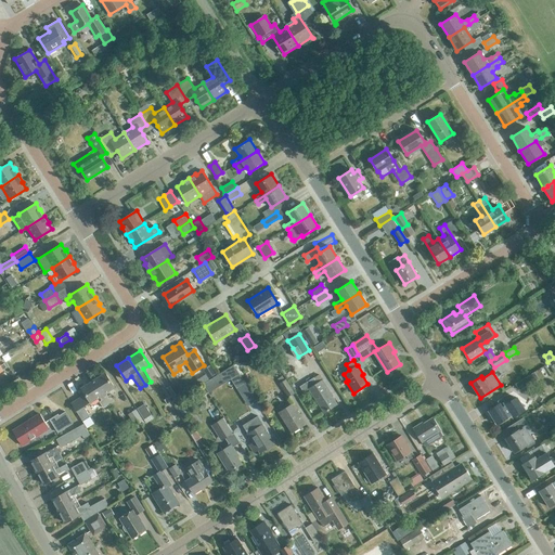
[(93,381),(108,404),(114,401),(111,395),(107,396),(105,392),(114,387),(105,373),(93,381)]
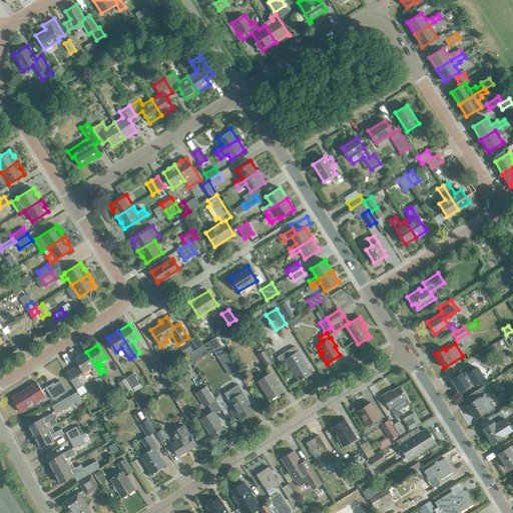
[(218,359),(225,354),(220,346),(213,351),(218,359)]
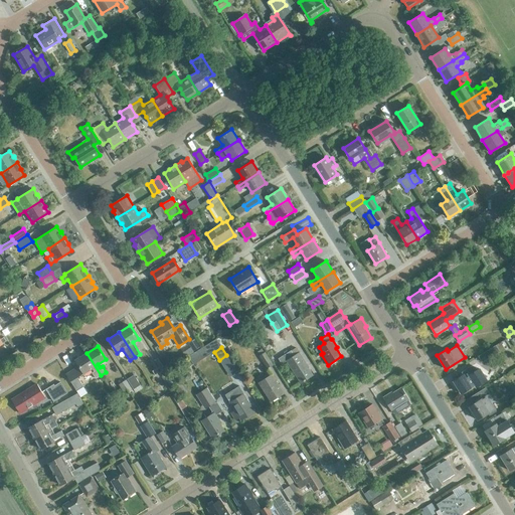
[(301,382),(312,375),(304,362),(305,361),(296,347),(278,358),(282,364),(287,360),(301,382)]
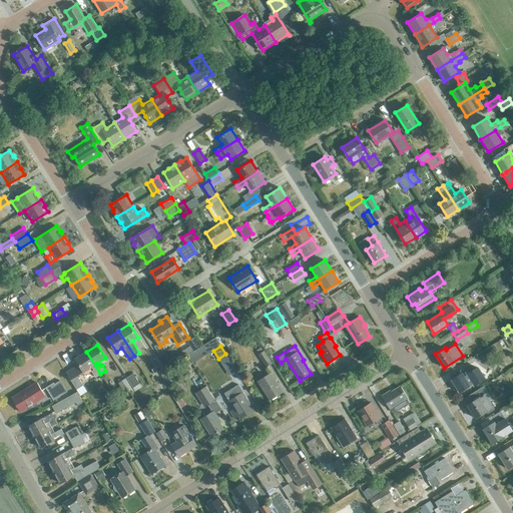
[(477,363),(490,354),(487,348),(473,357),(477,363)]
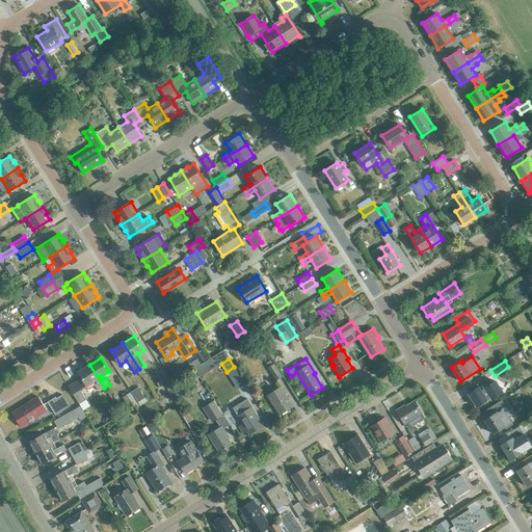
[(194,368),(200,376),(208,371),(203,363),(194,368)]
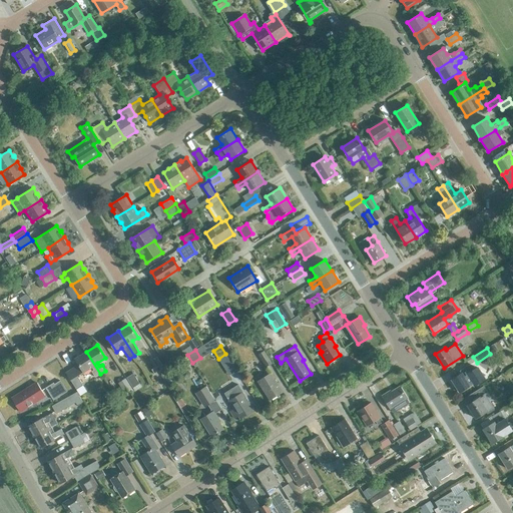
[(267,367),(272,363),(264,351),(259,355),(267,367)]
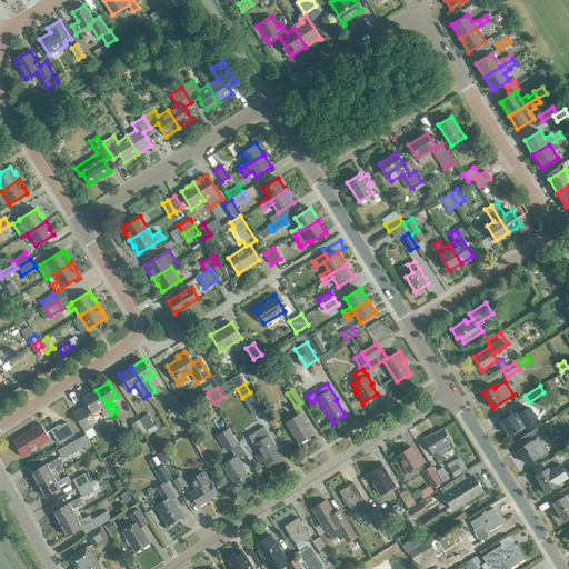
[(83,398),(88,405),(73,415),(85,432),(92,428),(86,417),(92,412),(101,407),(105,410),(101,411),(106,418),(111,415),(96,390),(83,398)]
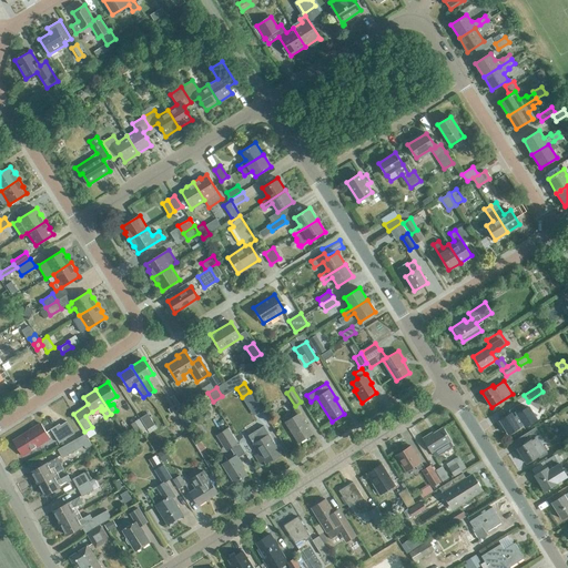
[(171,415),(182,408),(174,395),(168,398),(173,406),(168,409),(171,415)]
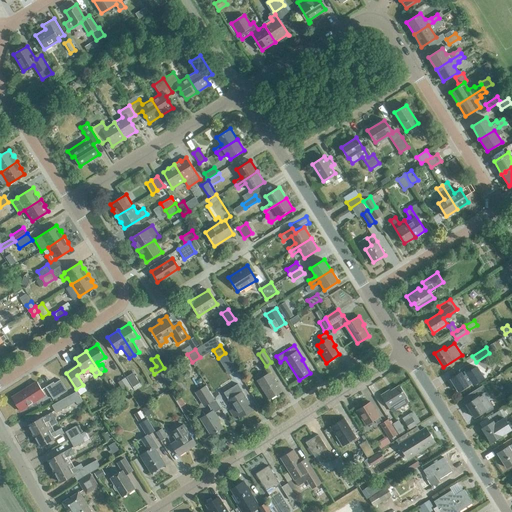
[(474,367),(469,363),(459,370),(461,372),(450,379),(458,391),(472,383),(473,385),(484,378),(477,366),(474,367)]
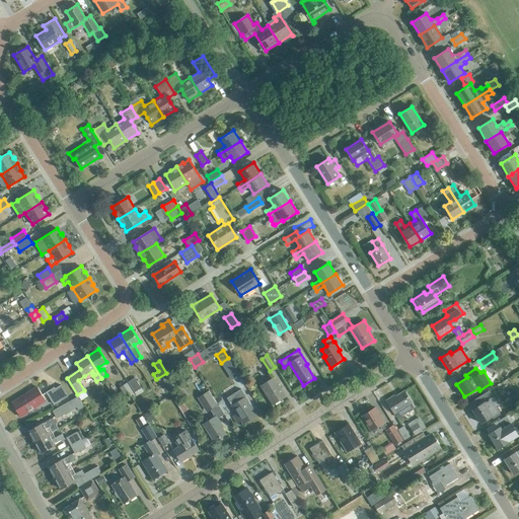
[(135,392),(141,388),(135,377),(128,382),(135,392)]
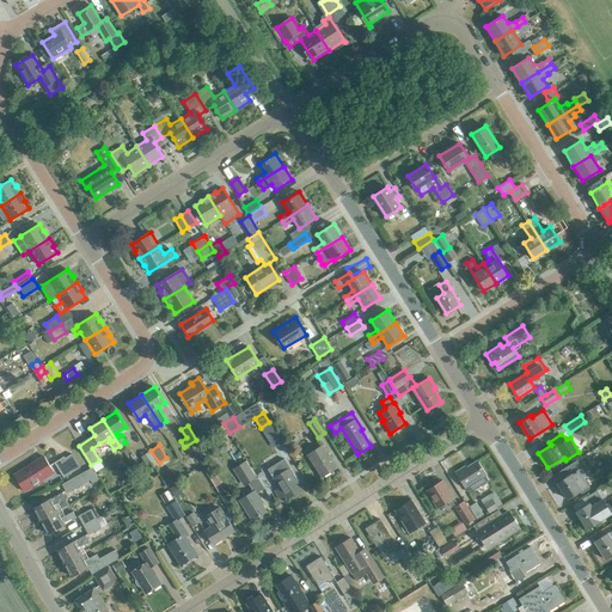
[(322,477),(337,467),(323,445),(307,454),(322,477)]
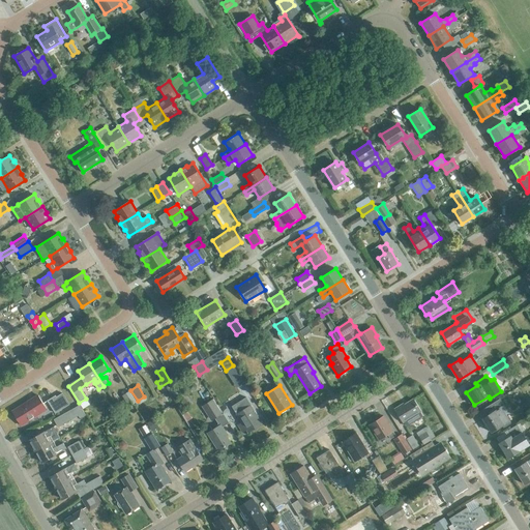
[(129,406),(136,402),(129,391),(122,395),(129,406)]
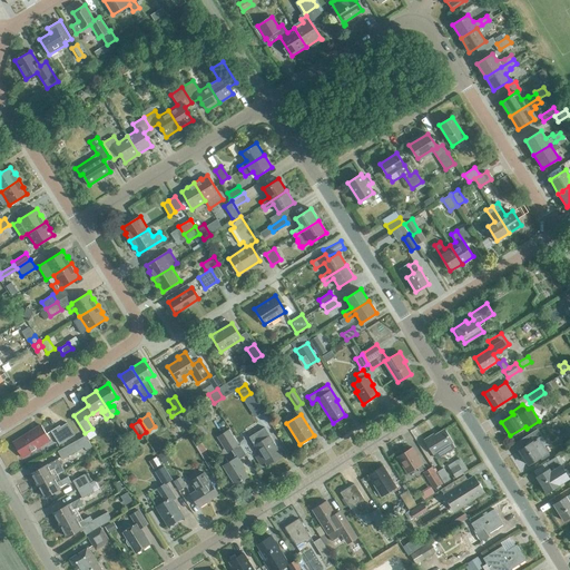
[(51,431),(59,444),(75,434),(67,422),(60,426),(59,425),(51,431)]
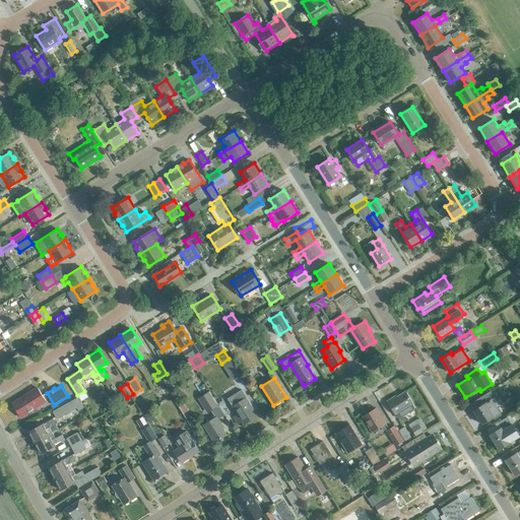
[(20,416),(46,401),(38,388),(12,404),(20,416)]
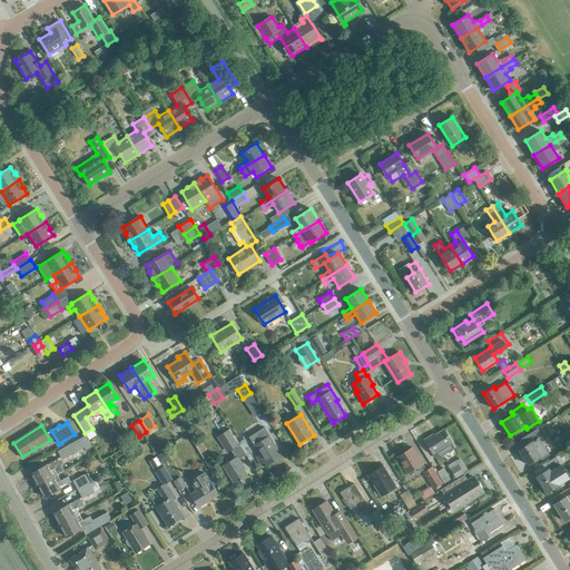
[(265,426),(249,436),(254,445),(261,454),(256,457),(261,464),(265,462),(266,464),(282,455),(274,444),(275,443),(269,435),(265,426)]
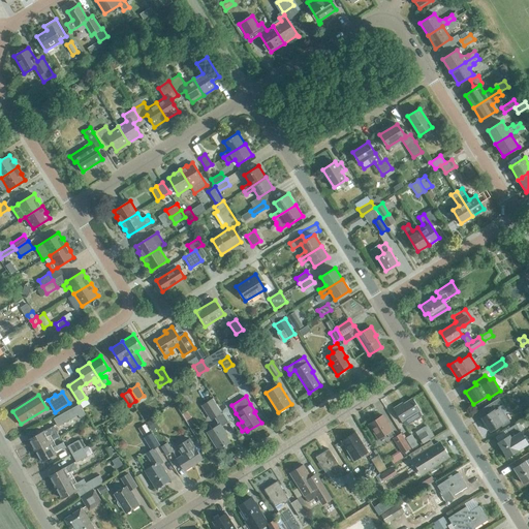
[(200,405),(211,421),(222,413),(212,398),(200,405)]
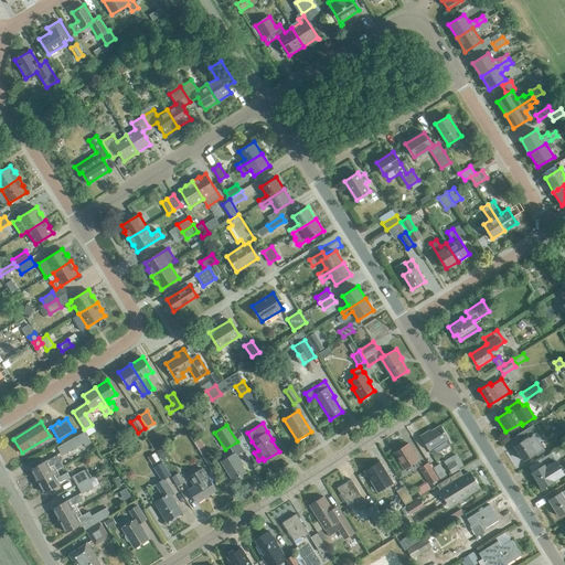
[(429,430),(420,436),(429,450),(433,455),(451,444),(448,438),(440,425),(430,432),(429,430)]
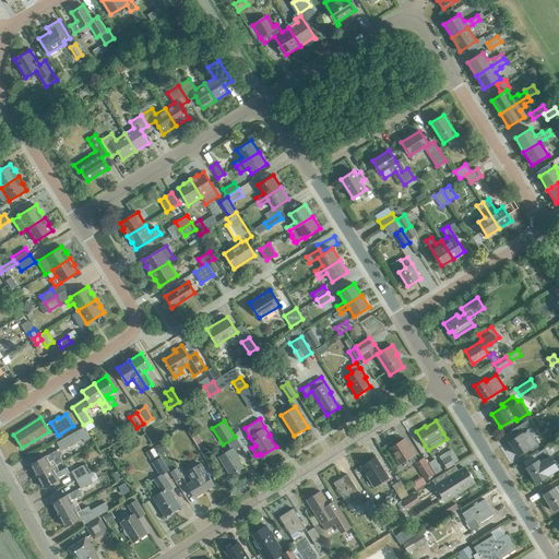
[(531,451),(537,447),(531,436),(535,433),(527,423),(518,429),(521,433),(509,441),(519,455),(530,449),(531,451)]
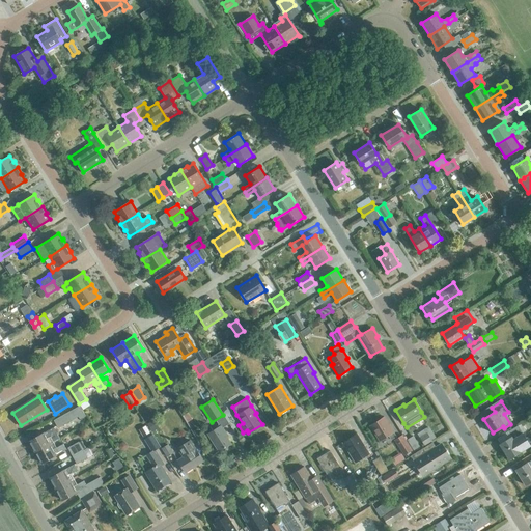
[(80,406),(54,420),(58,427),(78,416),(80,419),(86,416),(80,406)]
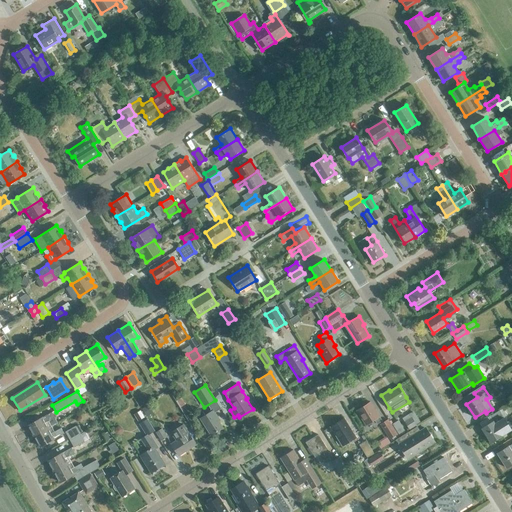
[(181,397),(177,400),(181,407),(185,404),(181,397)]
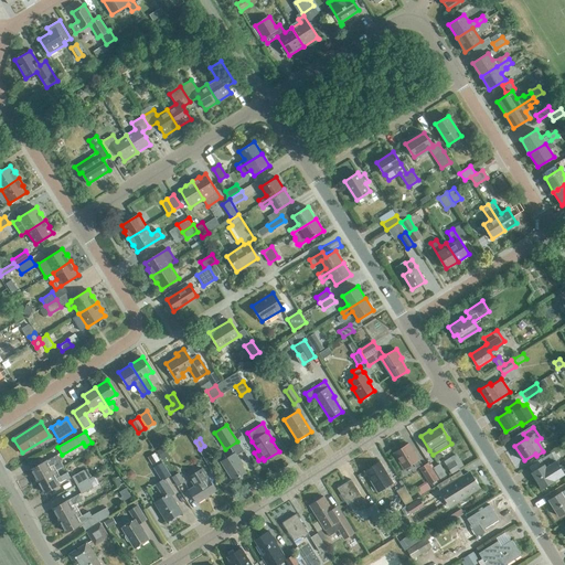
[(416,468),(422,464),(408,443),(394,452),(404,469),(413,462),(416,468)]
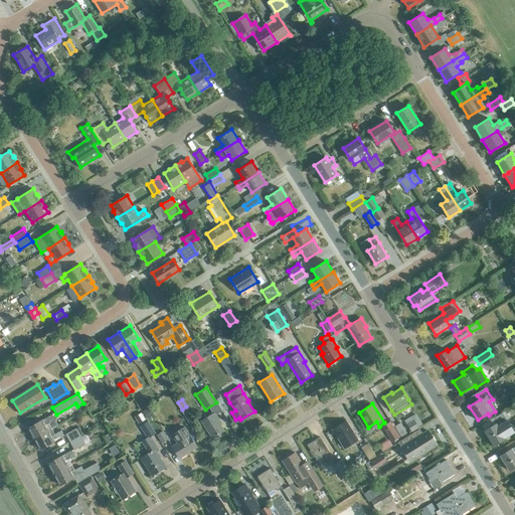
[(148,408),(143,411),(148,418),(153,415),(148,408)]
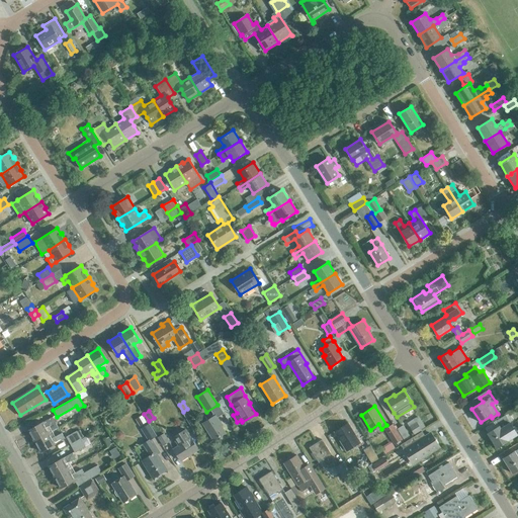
[(142,415),(137,418),(142,425),(146,422),(142,415)]
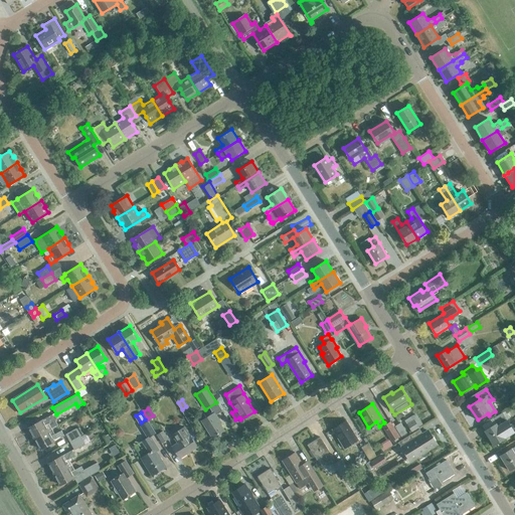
[(212,438),(224,431),(217,420),(219,419),(214,412),(201,420),(212,438)]
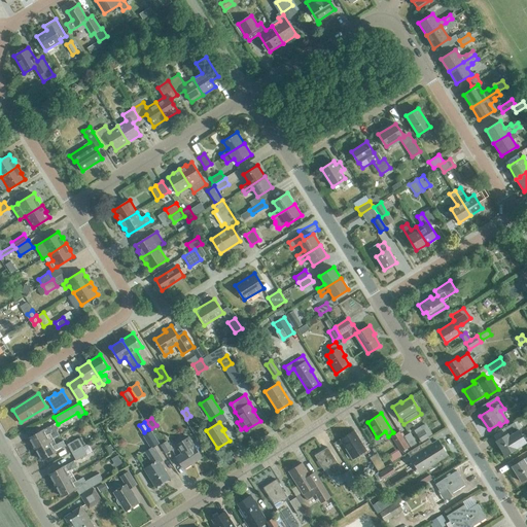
[(517,448),(526,442),(514,422),(504,428),(507,433),(495,441),(505,456),(517,448)]
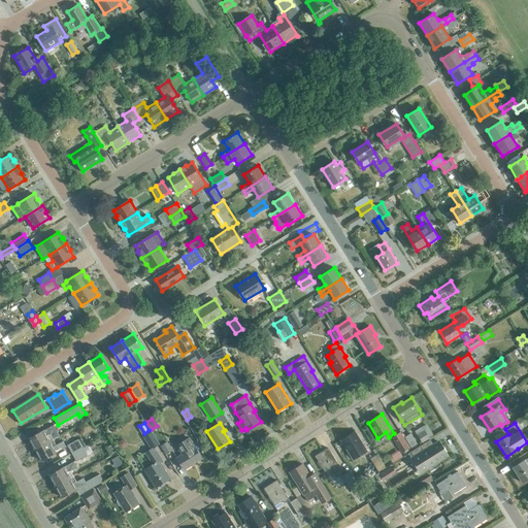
[(35,450),(53,439),(50,434),(57,430),(54,425),(29,438),(35,450)]
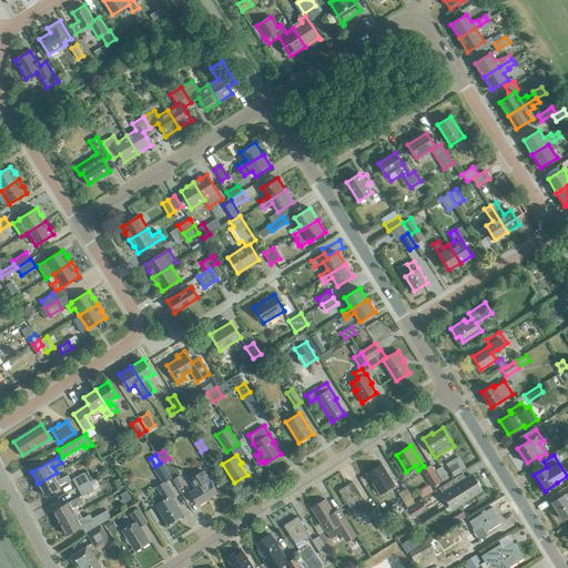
[(377,490),(382,488),(384,492),(395,485),(382,464),(366,473),(377,490)]
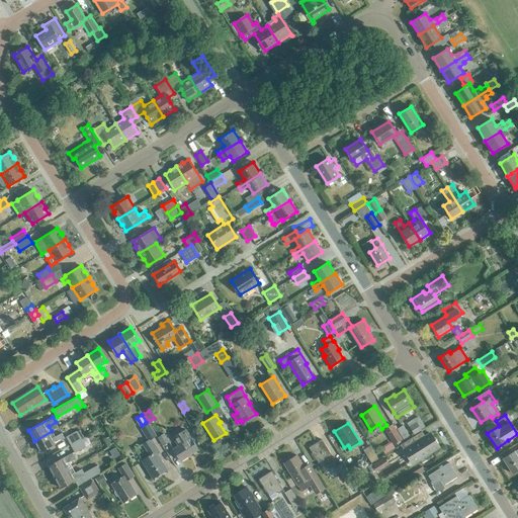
[(143,444),(148,451),(150,455),(142,460),(153,479),(166,469),(157,454),(160,452),(151,439),(157,436),(149,424),(142,428),(149,440),(143,444)]
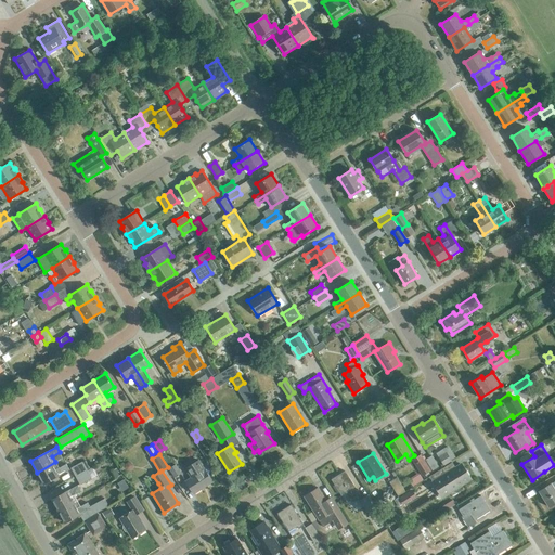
[(422,475),(430,469),(421,454),(413,460),(422,475)]
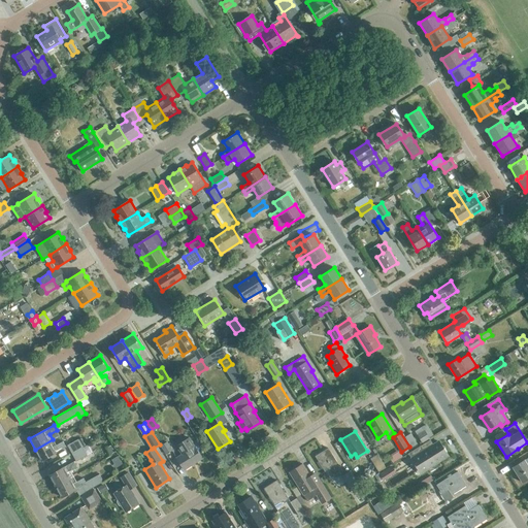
[(411,448),(418,443),(410,433),(404,437),(411,448)]
